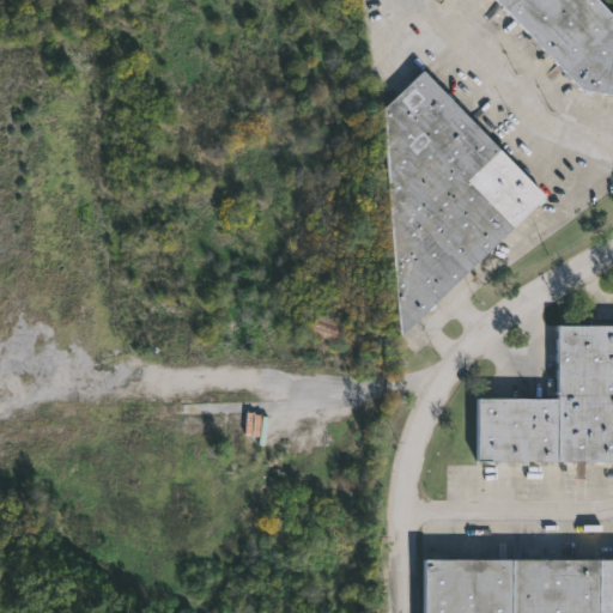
[(599,0),(612,14),(612,95),(584,90),(497,0),(599,0)]
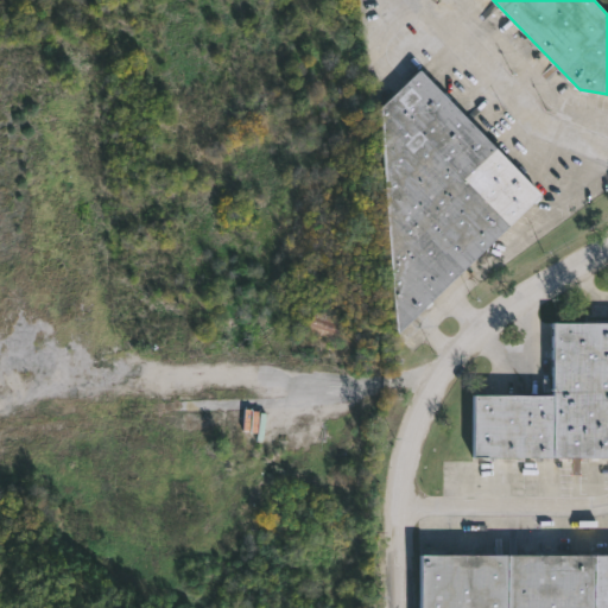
[(400,335),(543,196),(422,70),(382,108),(400,335)]
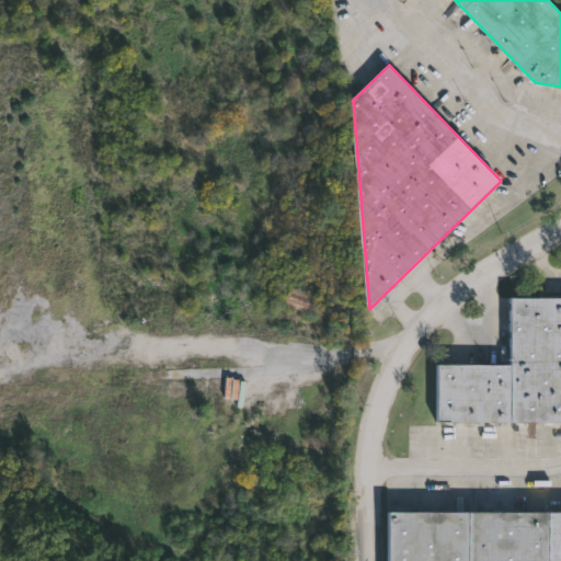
[(304,295),(289,295),(289,308),(304,309),(304,295)]
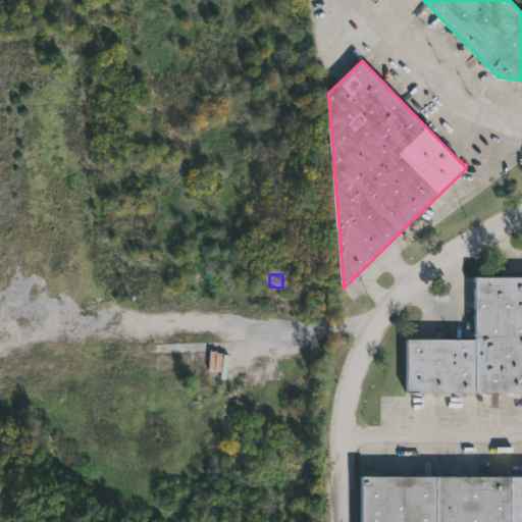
[(409,340),(409,393),(521,393),(521,276),(476,276),(476,340),(409,340)]
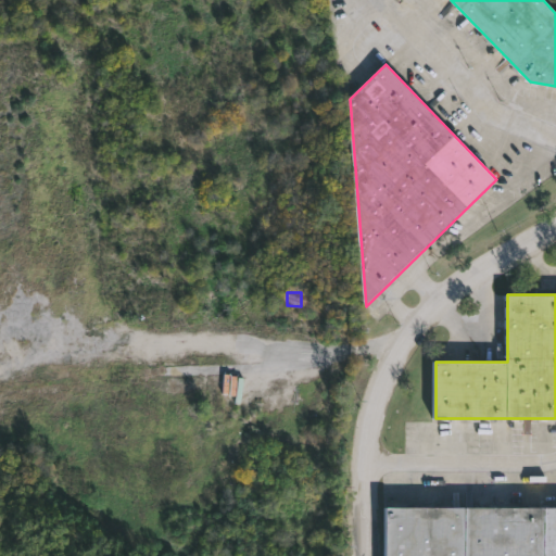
[(555,555),(390,555),(391,503),(555,503),(555,555)]
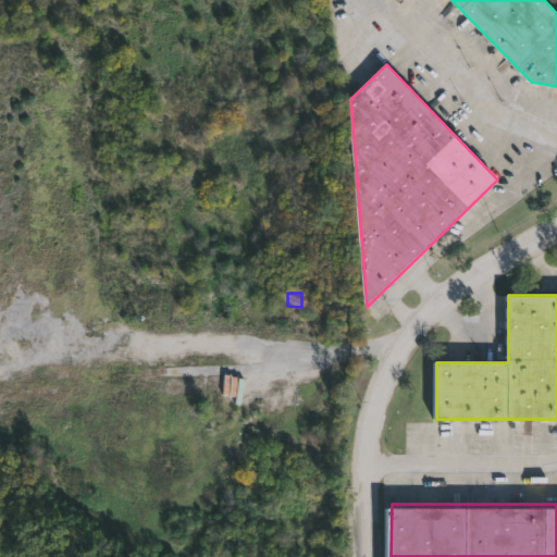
All buildings are outlined.
